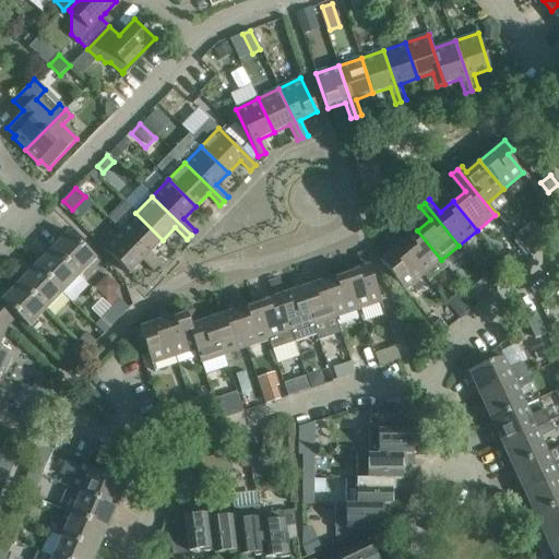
[(135,213),(119,230),(158,269),(163,264),(151,252),(163,240),(135,213)]
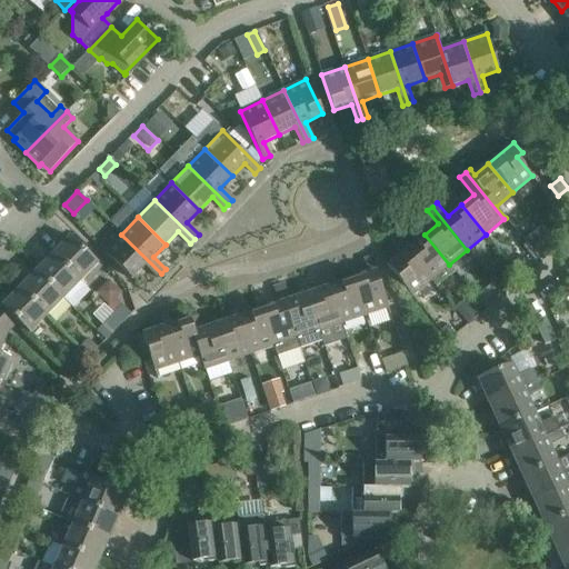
[(541,227),(525,241),(533,252),(550,238),(541,227)]
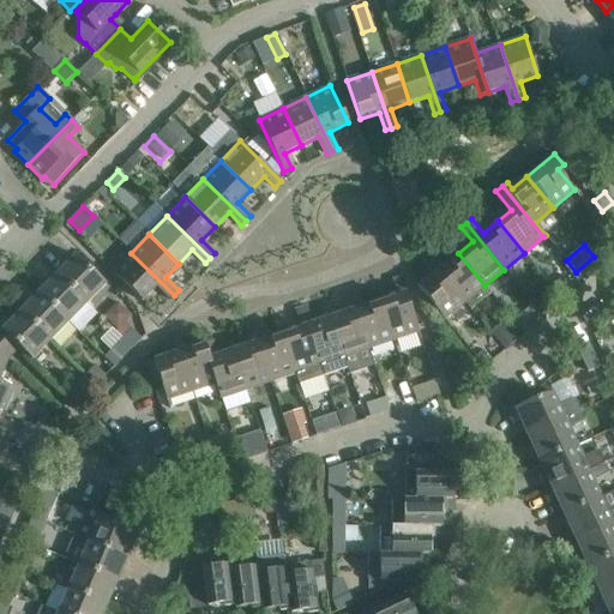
[(426,256),(465,302),(485,286),(458,253),(444,266),(432,252),(426,256)]
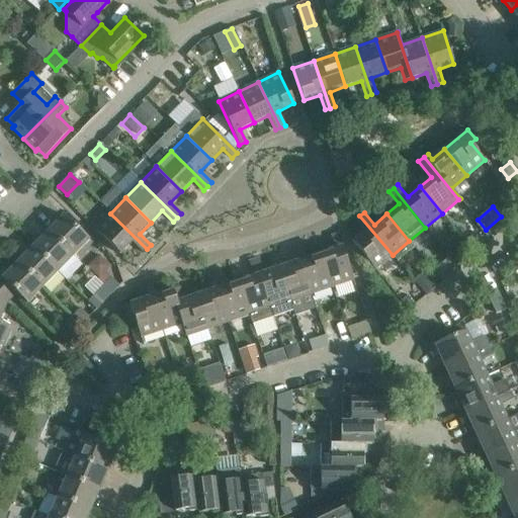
[(110,213),(95,230),(119,254),(132,242),(143,253),(147,249),(110,213)]
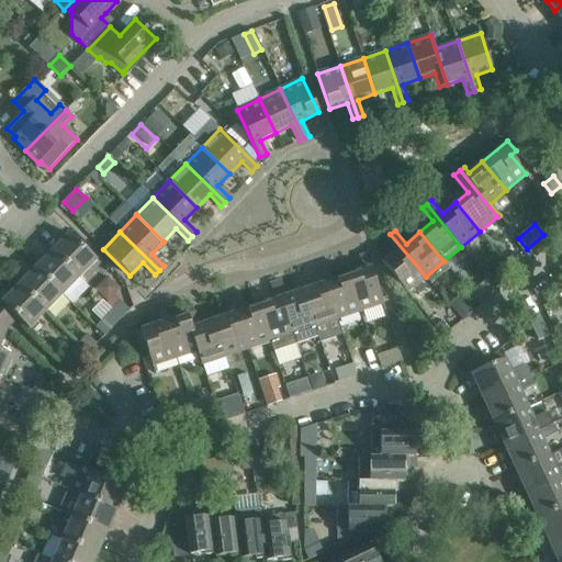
[(53,250),(79,278),(97,260),(69,233),(53,250)]
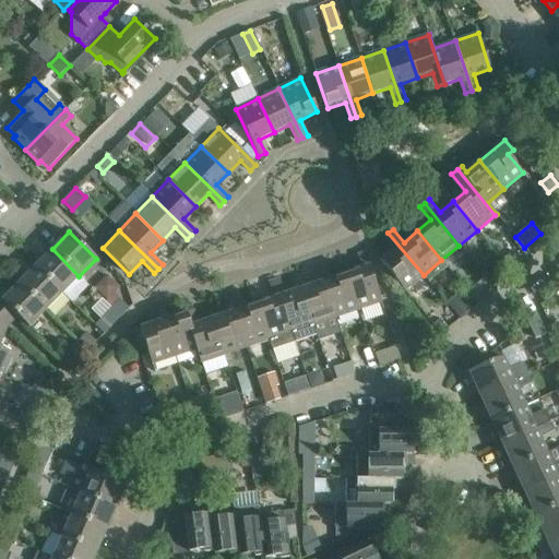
[(394,250),(380,261),(404,290),(424,275),(388,233),(383,237),(394,250)]
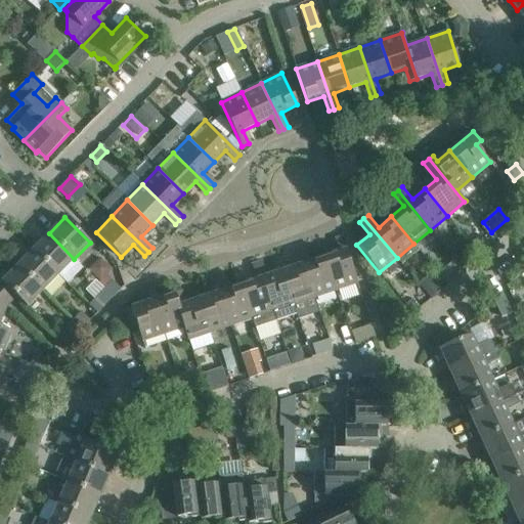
[(33,250),(58,274),(74,259),(49,233),(33,250)]
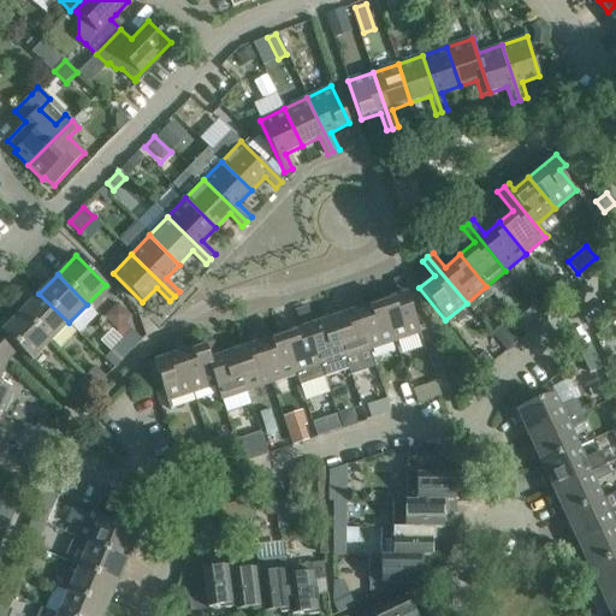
[(398,296),(380,302),(394,342),(420,333),(402,278),(394,282),(398,296)]
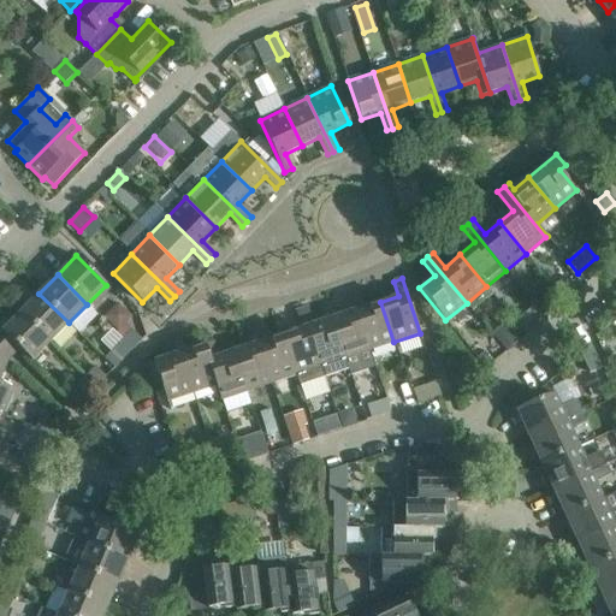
[(369,350),(394,342),(380,302),(363,308),(357,290),(351,292),(369,350)]
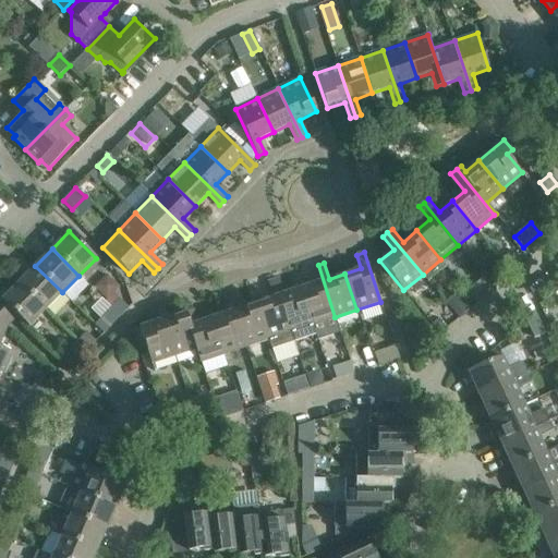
[(301,289),(313,325),(335,317),(318,265),(312,267),(317,283),(301,289)]
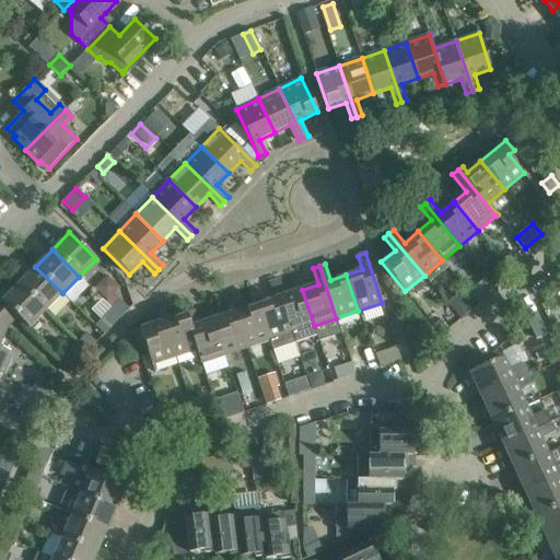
[(62,293),(35,267),(19,283),(46,311),(62,293)]
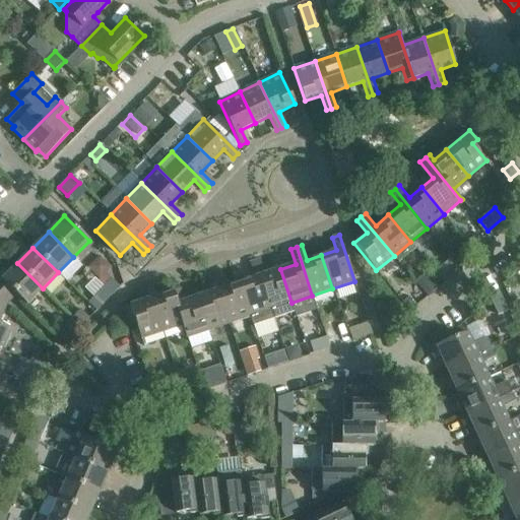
[(255,261),(271,309),(291,303),(280,269),(265,274),(260,259),(255,261)]
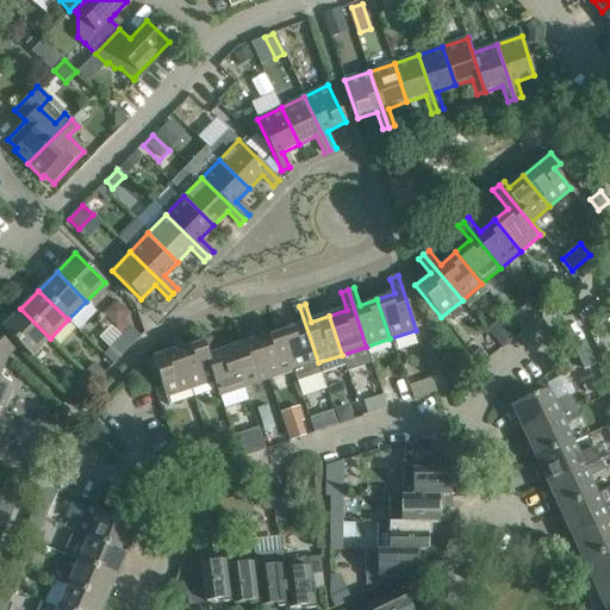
[(281,331),(294,371),(318,362),(299,306),(293,309),(299,325),(281,331)]
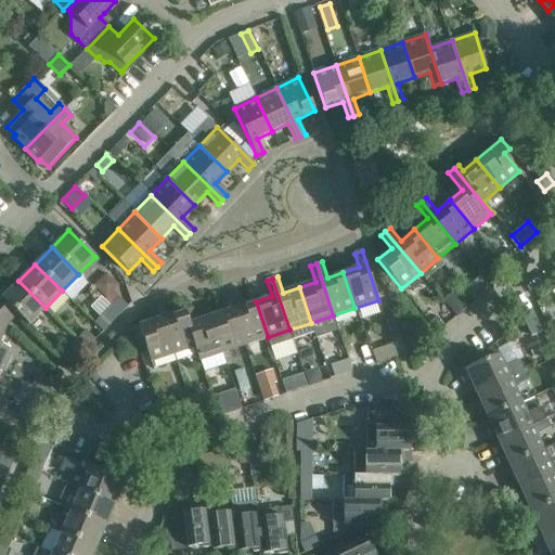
[(18,281),(2,298),(28,325),(46,308),(18,281)]
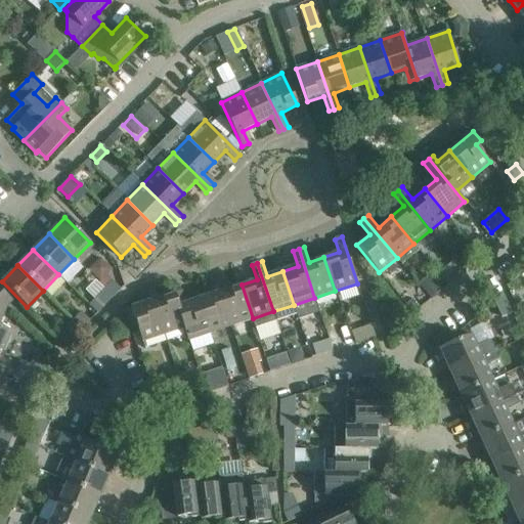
[(216,276),(232,325),(253,318),(242,285),(225,291),(220,275),(216,276)]
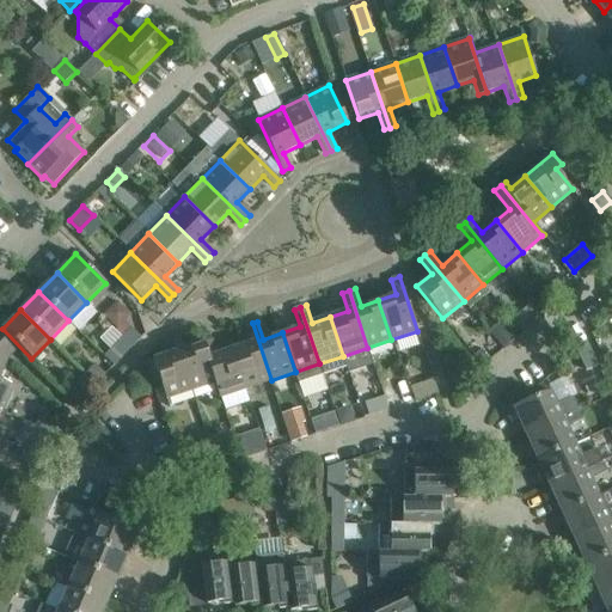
[(233,349),(246,389),(271,380),(252,323),(245,325),(250,343),(233,349)]
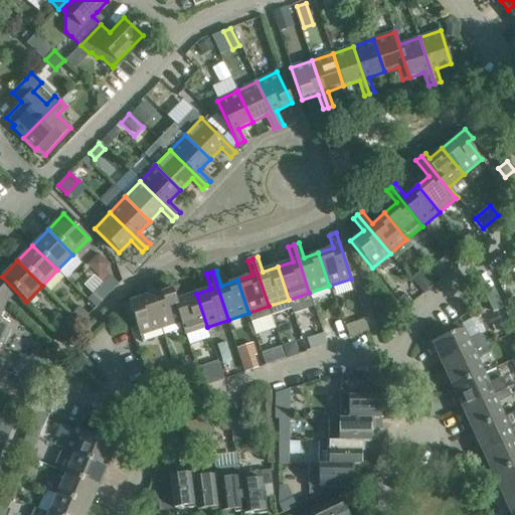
[(111,292),(119,284),(110,276),(103,284),(111,292)]
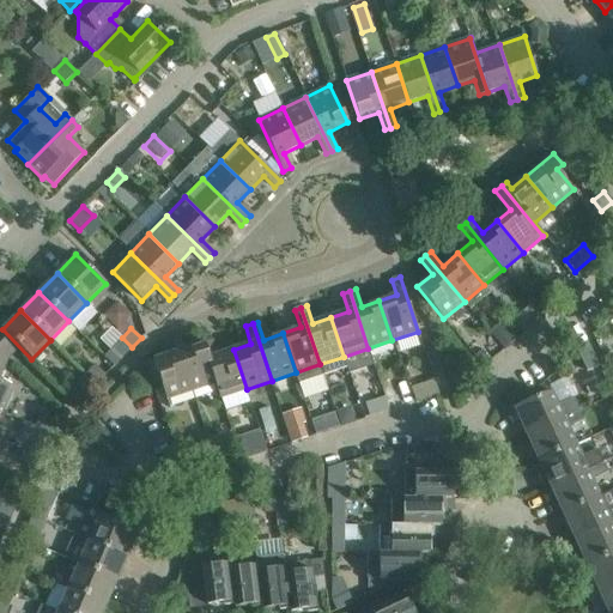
[(184,350),(180,334),(176,335),(194,390),(213,383),(218,399),(223,398),(205,343),(184,350)]
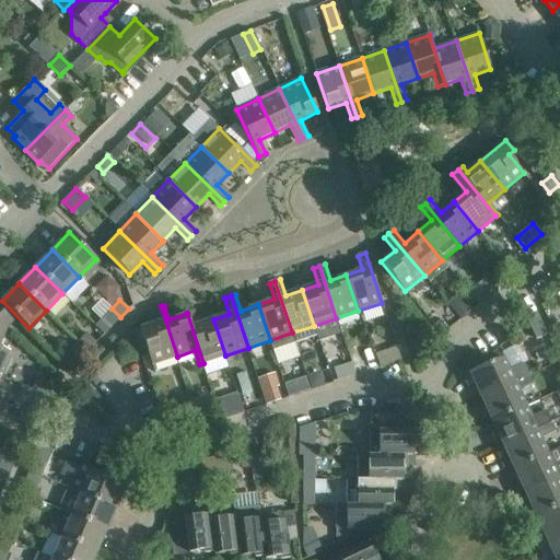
[(161,306),(156,308),(161,322),(133,331),(137,343),(144,341),(152,365),(177,357),(161,306)]
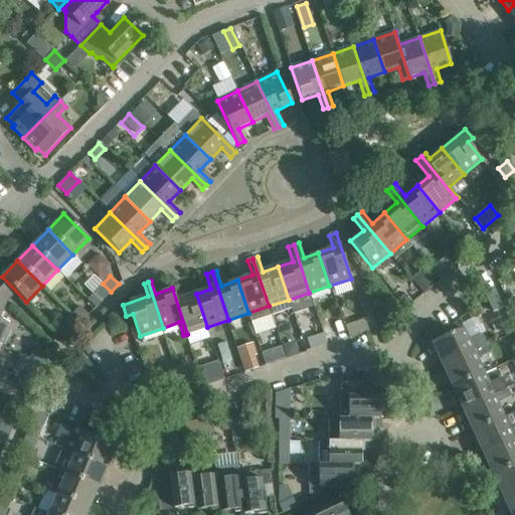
[(111,292),(103,284),(95,292),(104,300),(111,292)]
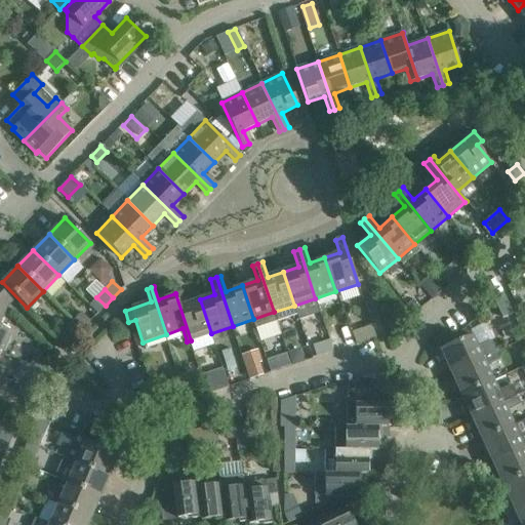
[(182,291),(175,293),(191,340),(211,333),(200,299),(186,304),(182,291)]
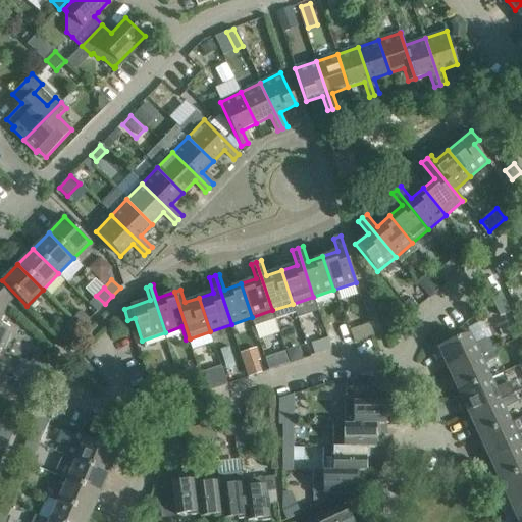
[(510,311),(502,293),(492,300),(500,316),(510,311)]
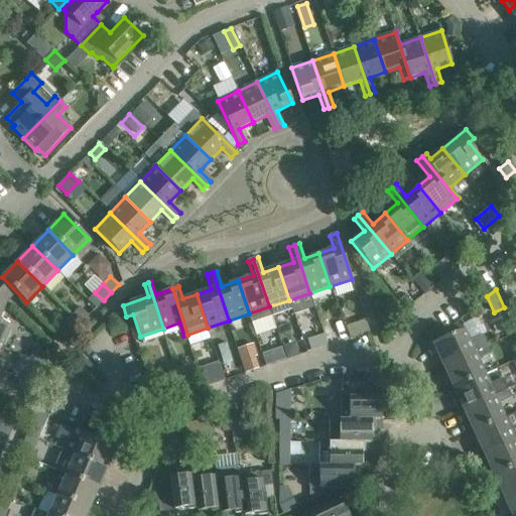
[(80,307),(73,315),(81,324),(89,315),(80,307)]
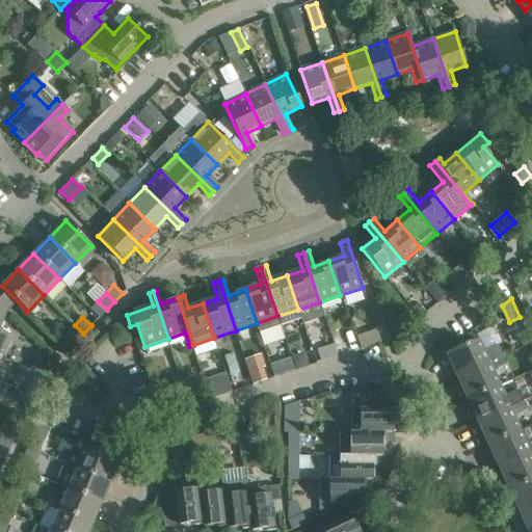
[(75,342),(83,334),(75,325),(67,334),(75,342)]
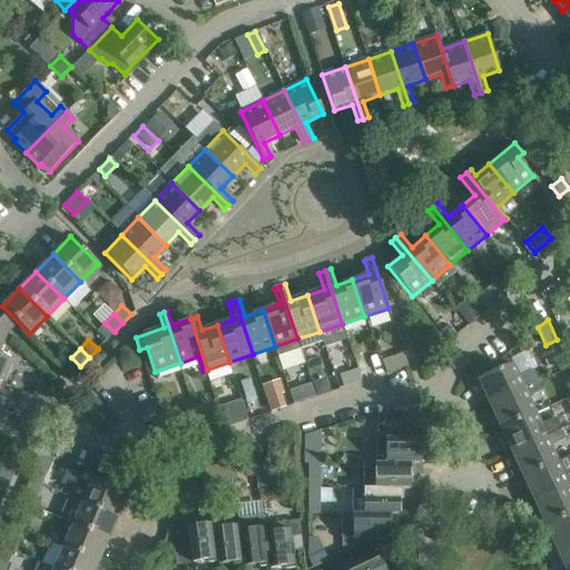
[(384,370),(408,366),(405,349),(395,350),(395,349),(382,351),(384,370)]
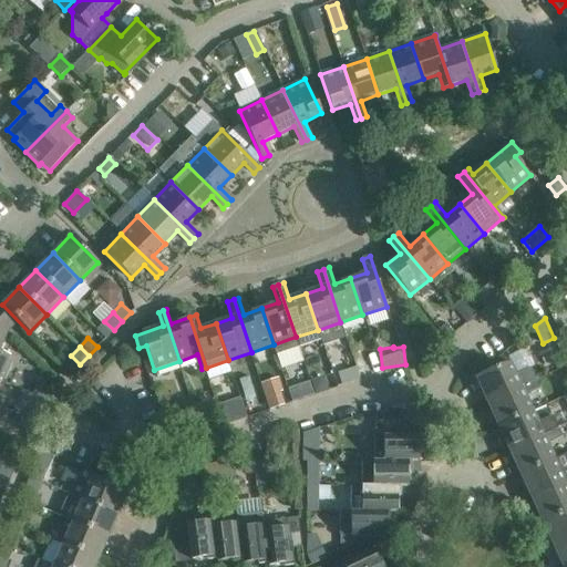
[(475,378),(486,402),(536,380),(531,368),(516,374),(511,361),(475,378)]
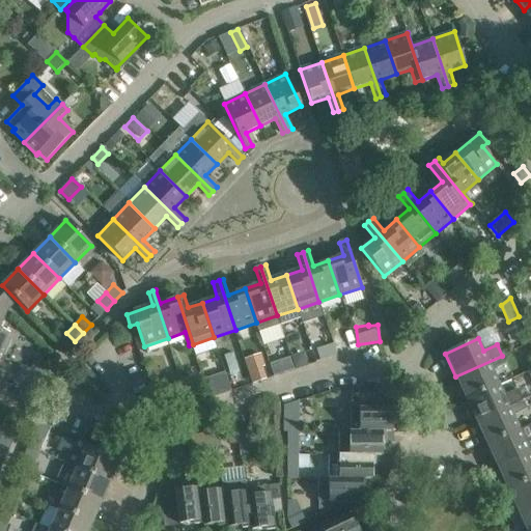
[(455,376),(466,399),(499,385),(493,370),(506,364),(502,356),(455,376)]
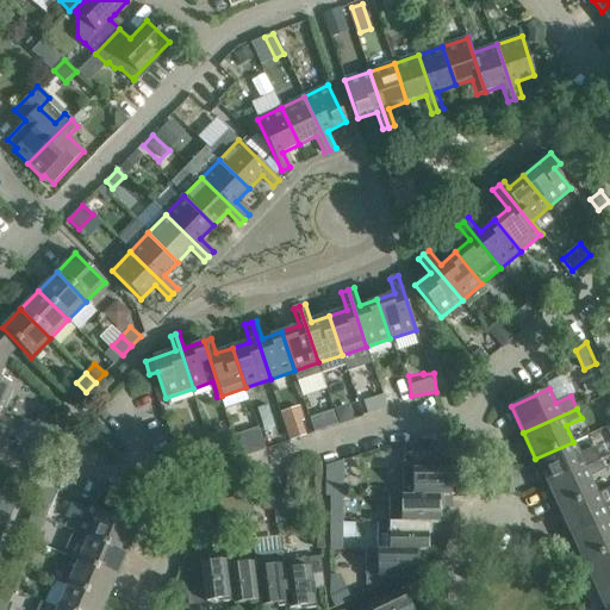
[(47,430),(53,417),(39,412),(35,424),(47,430)]
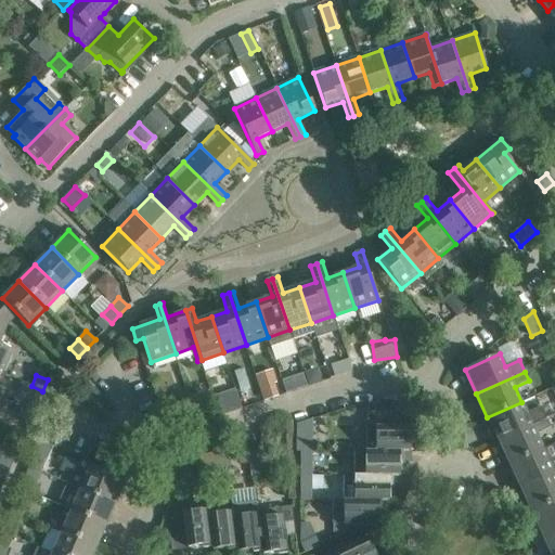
[(274,384),(260,388),(265,401),(279,397),(274,384)]
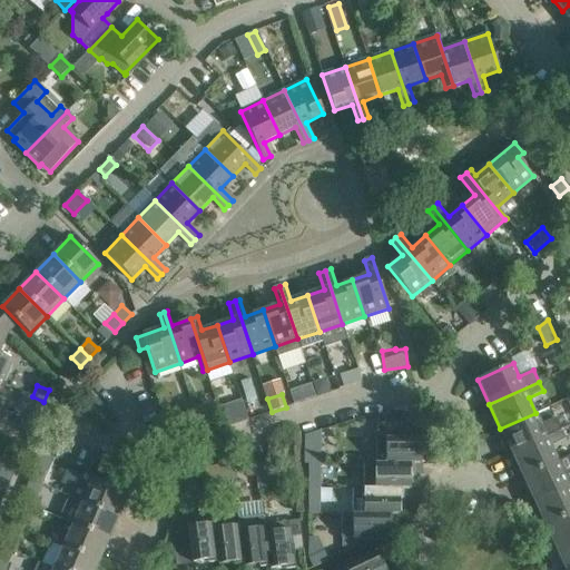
[(35,424),(39,412),(28,408),(22,419),(35,424)]
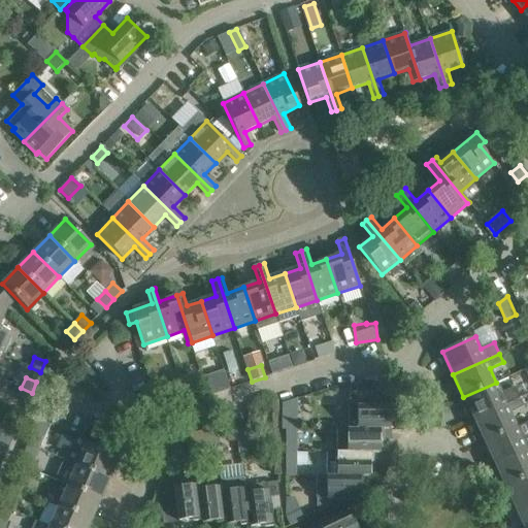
[(473,420),(520,398),(516,390),(502,396),(496,383),(463,397),(467,406),(462,408),(467,420),(472,417),(473,420)]
